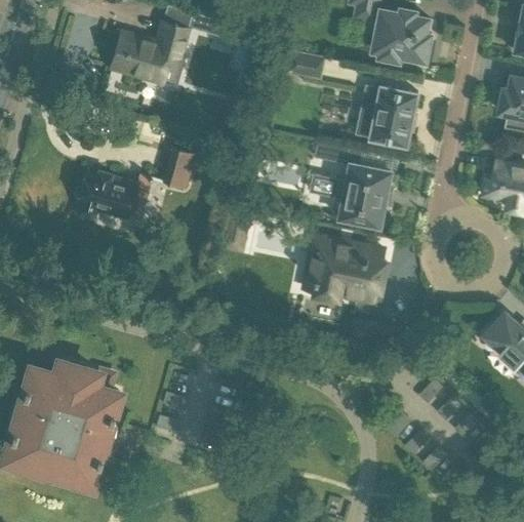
[(380,13),(375,12),(377,0),(350,0),(350,5),(360,7),(358,18),(378,24),(375,37),(383,39),(378,59),(398,63),(399,58),(425,64),(430,37),(425,36),(428,22),(413,18),(414,14),(400,11),(399,15),(380,11),(380,13)]
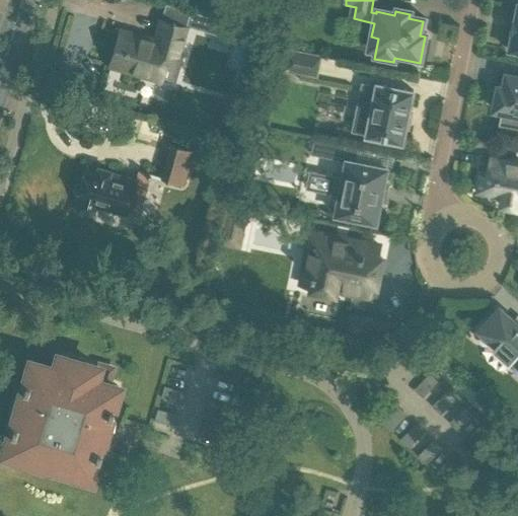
[(517,5),(517,6),(517,8),(514,23),(511,23),(509,35),(511,35),(508,52),(507,54),(510,54),(517,55),(517,5)]
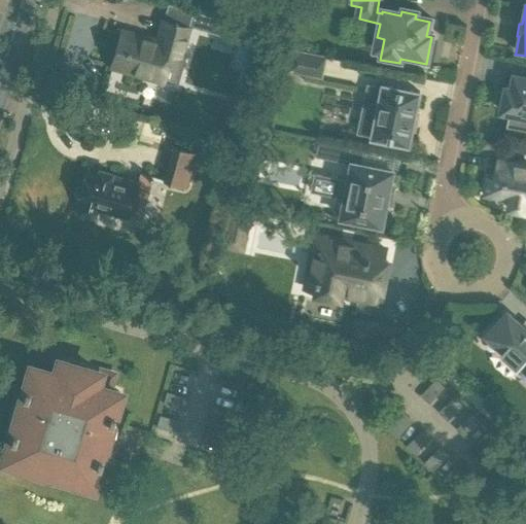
[(202,18),(193,14),(188,28),(199,30),(202,18)]
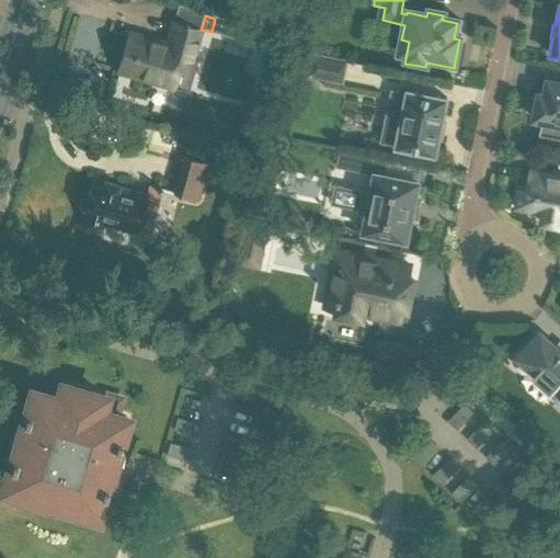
[(128,38),(117,73),(182,93),(200,33),(172,24),(166,49),(128,38)]
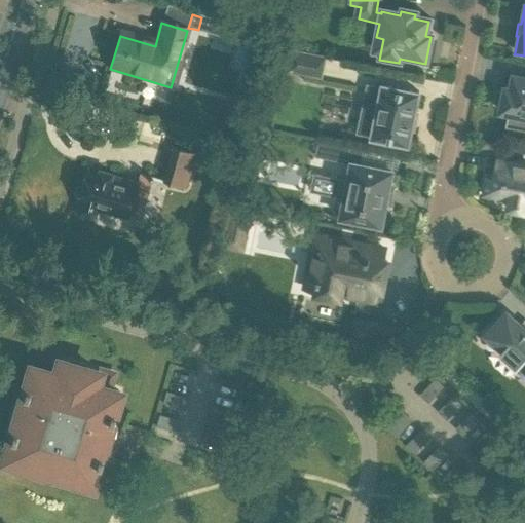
[(235,41),(239,29),(223,25),(220,36),(235,41)]
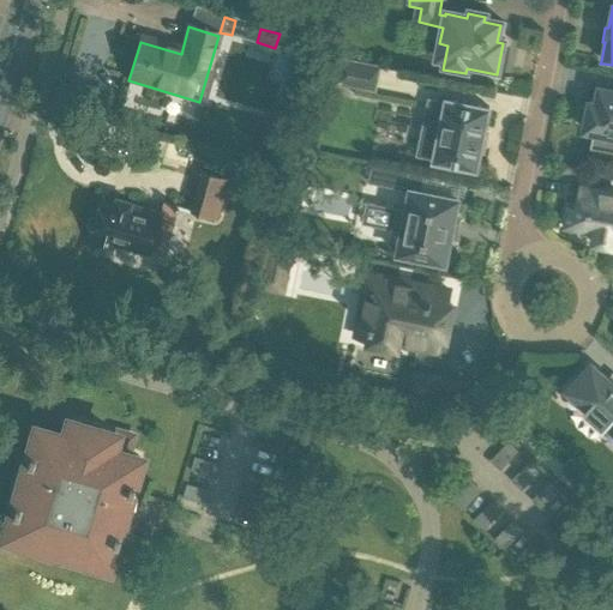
[(379,68),(341,62),(336,88),(374,95),(379,68)]
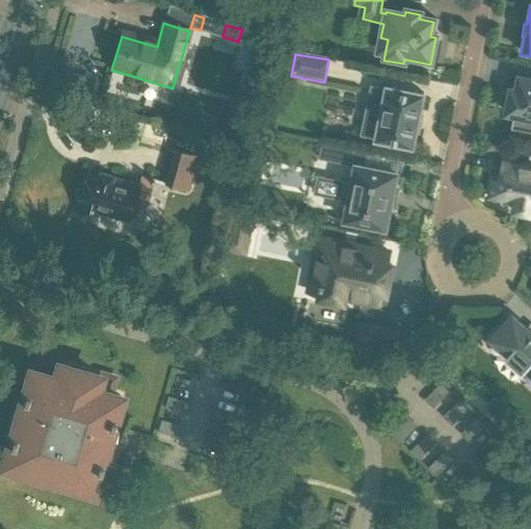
[(530,82),(519,80),(515,94),(510,93),(509,98),(505,97),(502,110),(506,111),(505,115),(512,117),(510,132),(530,135),(530,82)]
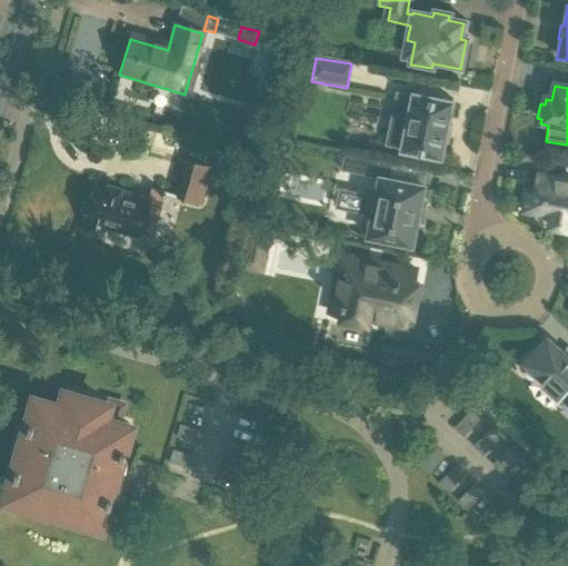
[(397,92),(386,147),(401,150),(401,152),(404,152),(438,159),(438,160),(440,160),(441,158),(440,158),(444,140),(446,140),(447,136),(446,136),(448,128),(449,128),(449,123),(447,123),(450,106),(451,106),(452,103),(450,102),(415,96),(412,95),(412,96),(397,92)]
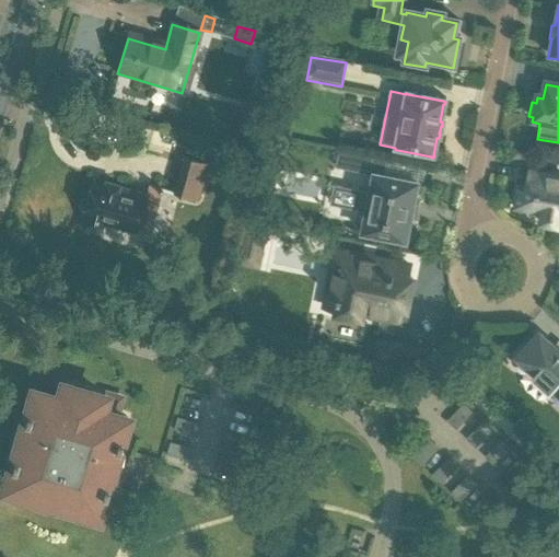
[(405,244),(417,185),(382,178),(385,162),(339,153),(336,171),(373,177),(370,196),(359,194),(356,213),(365,216),(362,235),(405,244)]
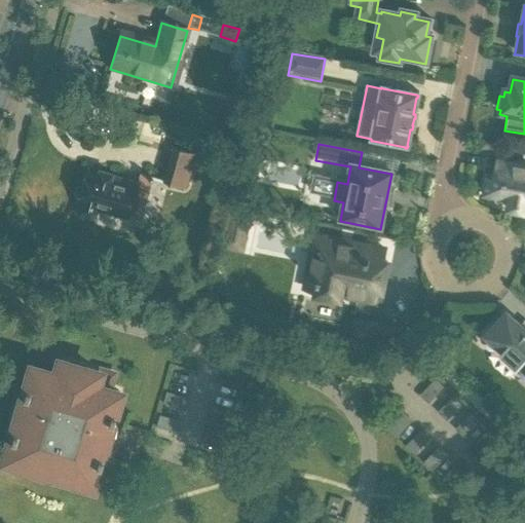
[(184,191),(194,156),(172,150),(161,185),(184,191)]
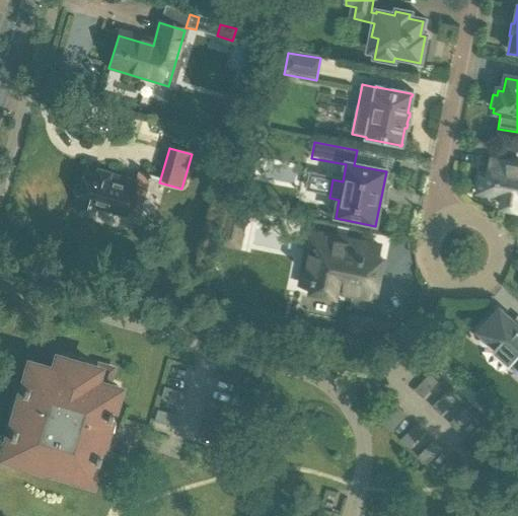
[(234,177),(252,181),(255,163),(238,160),(234,177)]
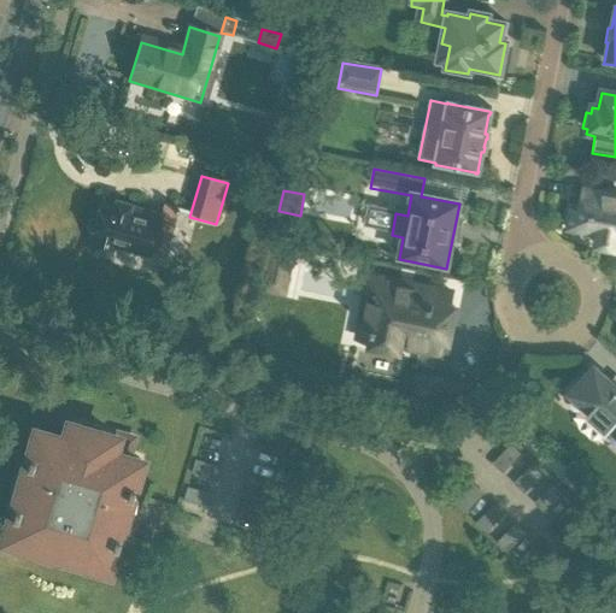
[(615,199),(582,193),(579,214),(570,213),(567,233),(596,239),(594,249),(614,253),(615,242),(615,199)]
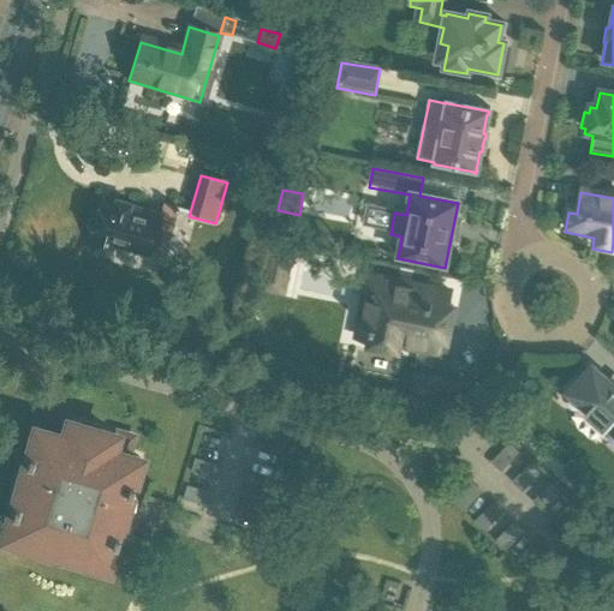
[(150,257),(151,256),(164,259),(178,211),(164,207),(161,217),(129,208),(129,207),(114,202),(113,205),(106,203),(103,213),(99,210),(99,209),(97,209),(94,222),(88,223),(85,232),(89,235),(88,240),(93,241),(89,253),(108,259),(112,246),(150,257)]
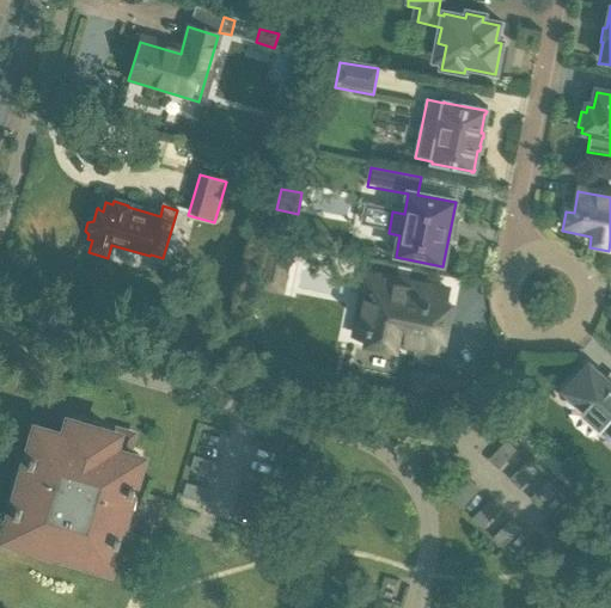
[(283,298),(293,251),(264,245),(255,293),(283,298)]
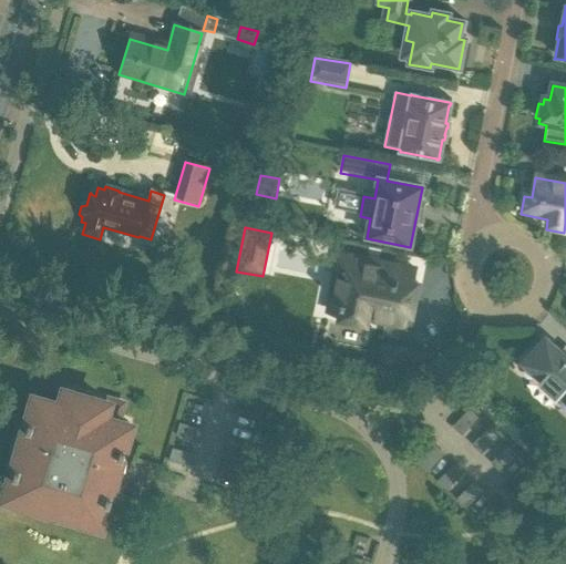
[(366,321),(402,329),(404,316),(410,317),(417,287),(401,284),(403,270),(339,257),(332,288),(346,290),(343,299),(341,298),(339,308),(342,308),(339,320),(364,326),(366,321)]
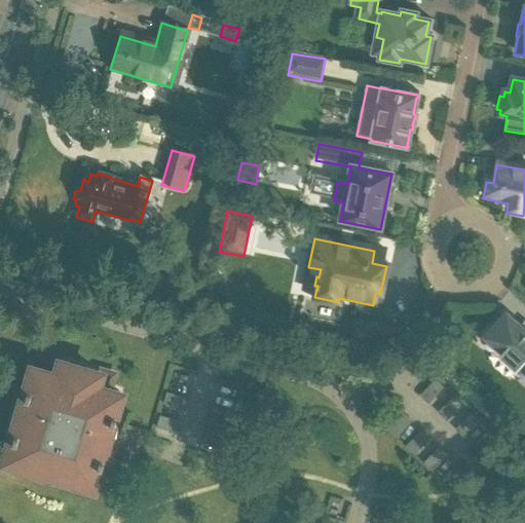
[(524,327),(522,331),(505,316),(486,338),(503,352),(499,357),(515,371),(519,367),(524,372),(524,327)]
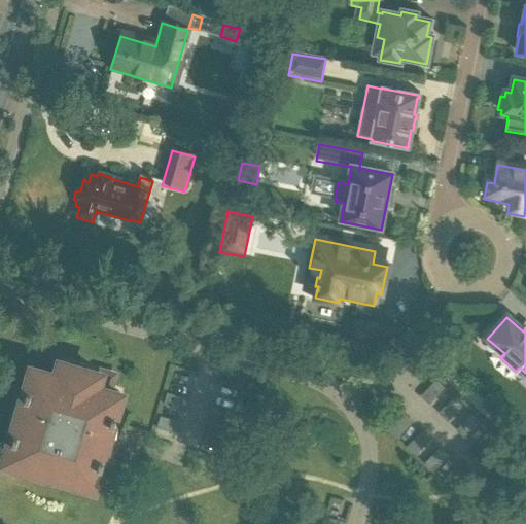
[(111,378),(43,358),(39,372),(28,369),(20,398),(26,399),(23,410),(12,407),(4,433),(8,435),(0,463),(28,472),(29,465),(66,476),(64,482),(91,489),(99,461),(103,462),(108,446),(98,443),(100,433),(103,422),(109,424),(118,394),(107,391),(111,378)]
